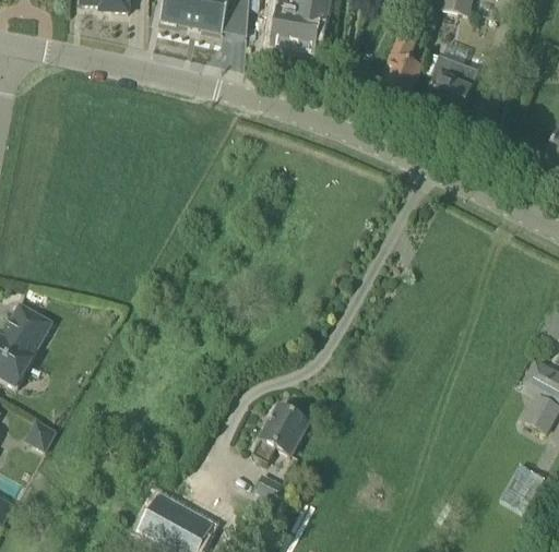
[(80,0),(80,4),(97,4),(97,10),(110,11),(128,12),(129,6),(129,0),(80,0)]
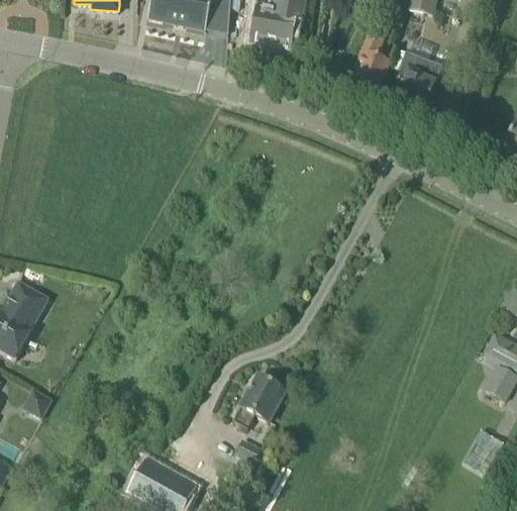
[(228,13),(229,0),(150,0),(147,16),(164,20),(164,19),(204,28),(206,29),(210,9),(228,13)]
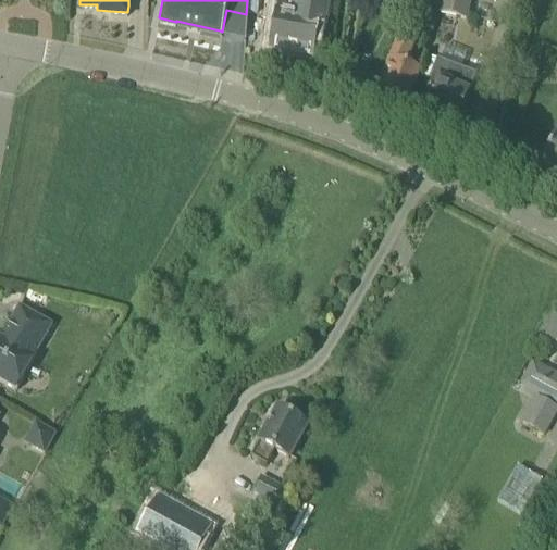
[(302,0),(300,12),(275,8),(268,46),(313,54),(320,16),(319,16),(321,0),(302,0)]
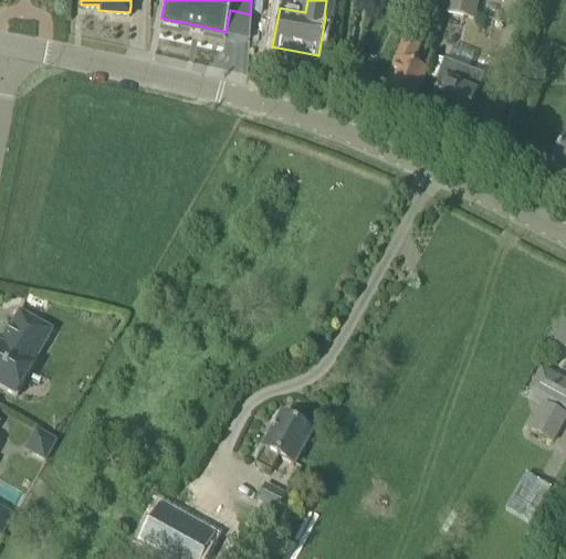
[(472,14),(475,0),(444,0),(442,9),(472,14)]
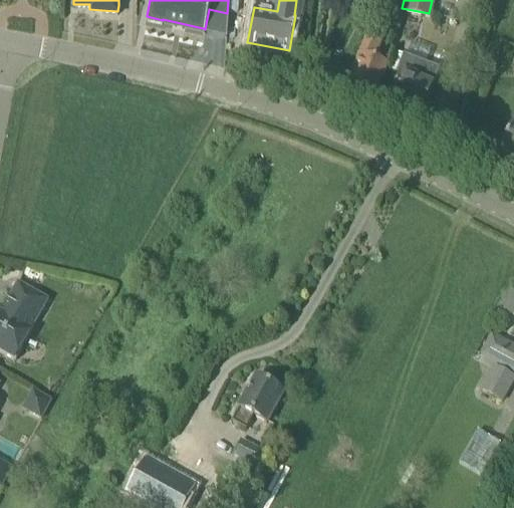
[(381,36),(366,30),(352,68),(356,69),(351,83),(375,92),(388,60),(373,55),(381,36)]
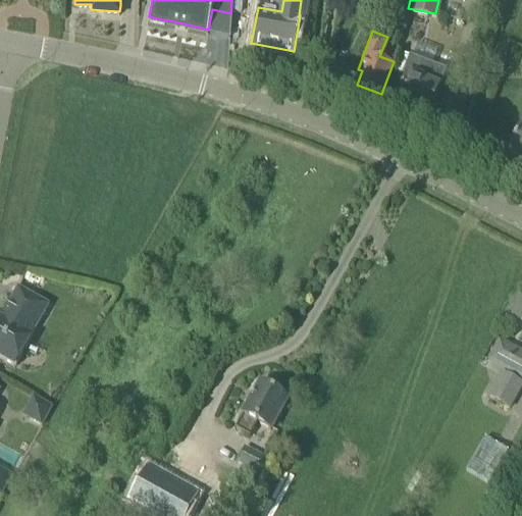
[(402,70),(407,72),(397,100),(428,112),(446,66),(409,52),(402,70)]
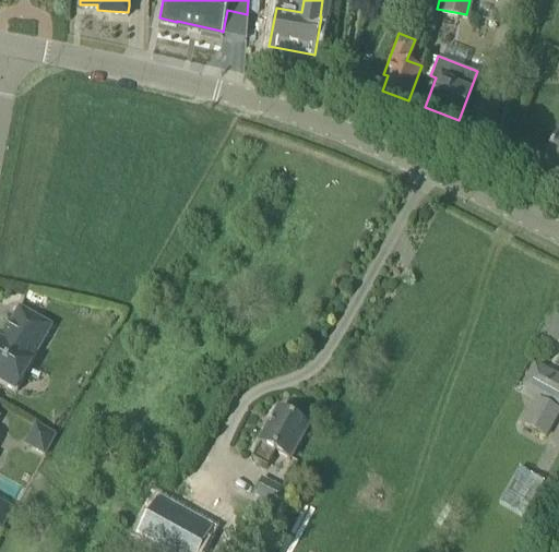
[(558,131),(545,159),(558,166),(558,131)]
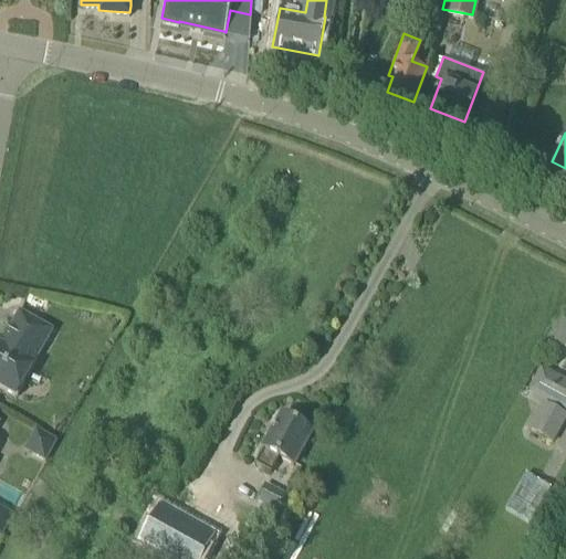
[(20,308),(1,340),(0,339),(0,382),(17,392),(53,327),(20,308)]
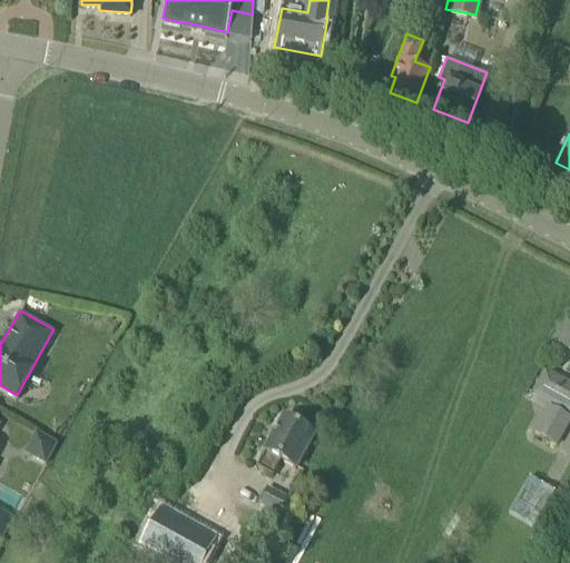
[(569,320),(560,341),(569,345),(569,320)]
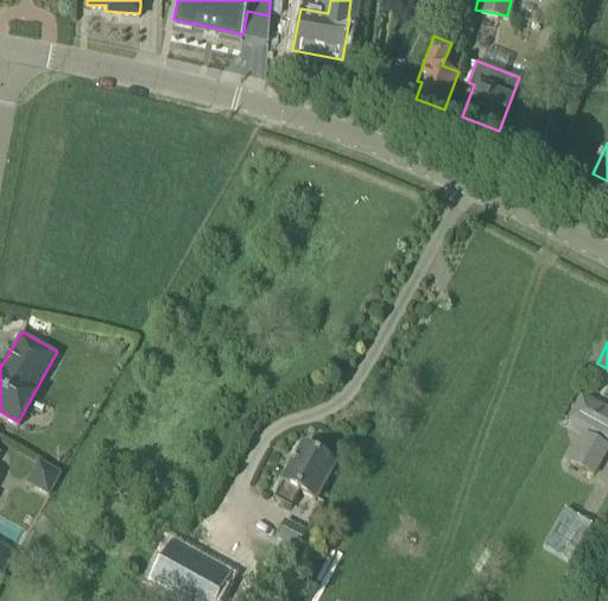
[(607,405),(600,402),(587,425),(607,437),(607,405)]
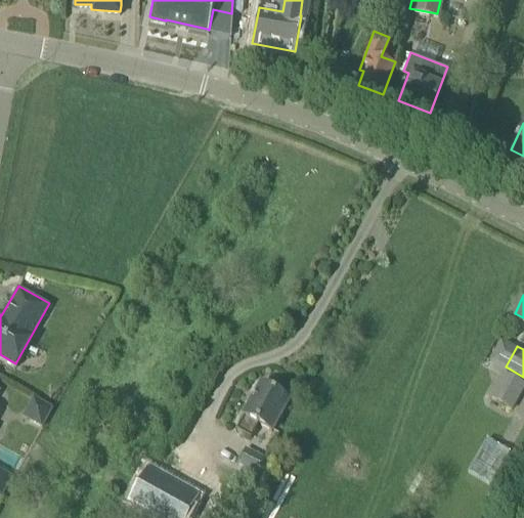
[(523,381),(504,370),(490,395),(511,405),(523,381)]
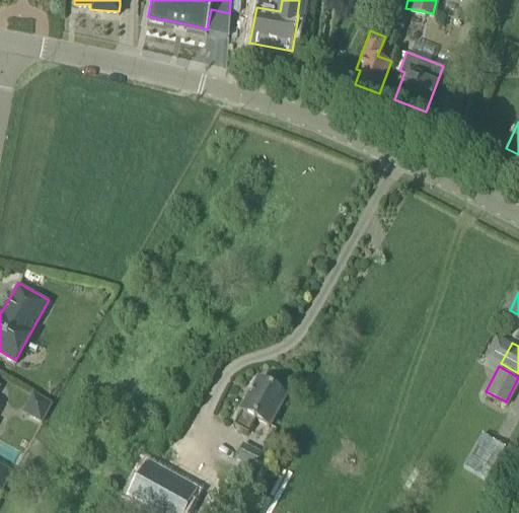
[(270,424),(286,393),(258,378),(240,409),(242,410),(236,422),(247,429),(255,416),(270,424)]
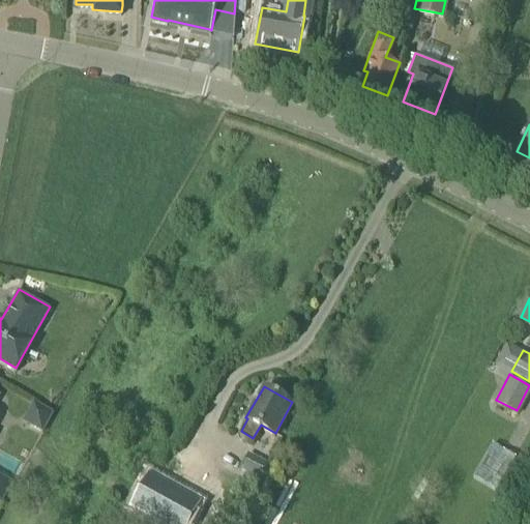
[(36,403),(32,410),(35,420),(42,425),(50,410),(36,403)]
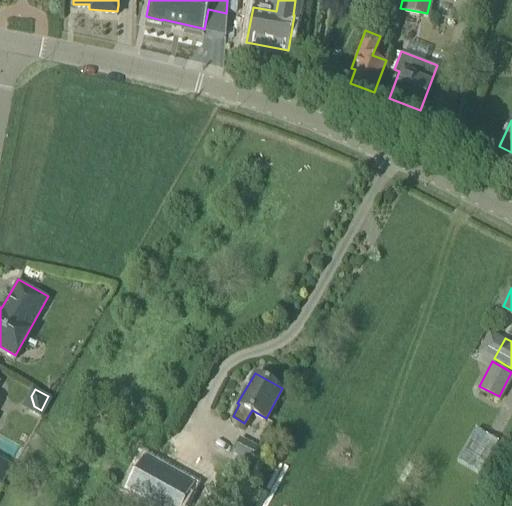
[(470,424),(455,458),(480,469),(495,435),(470,424)]
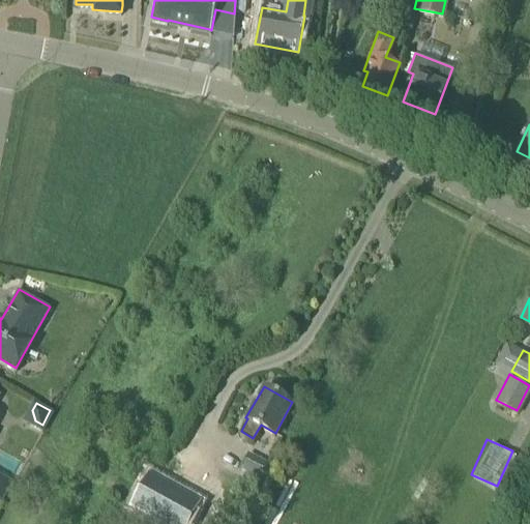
[(171,444),(154,474),(202,500),(218,470),(171,444)]
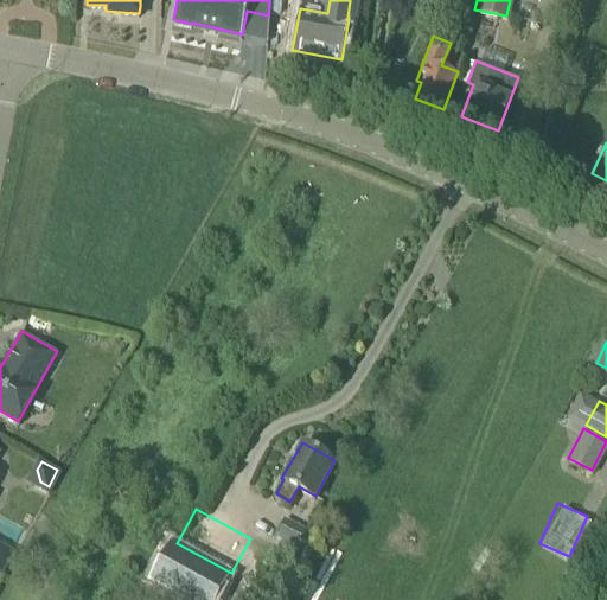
[(287,514),(276,534),(286,538),(305,548),(314,528),(287,514)]
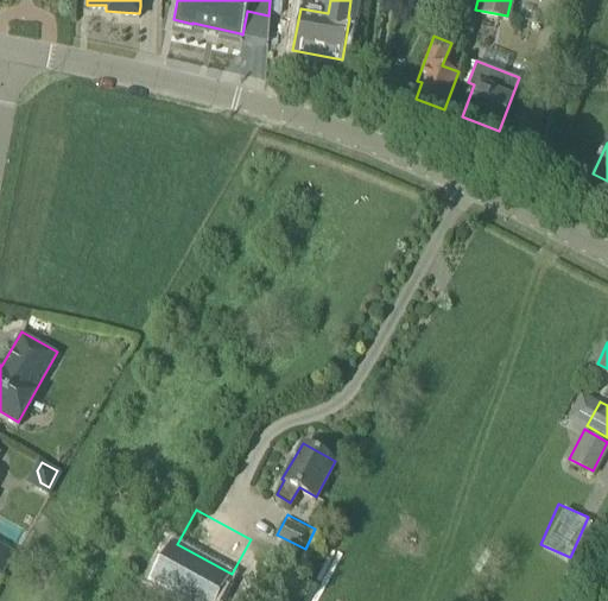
[(0,571),(1,573),(14,550),(0,542),(0,571)]
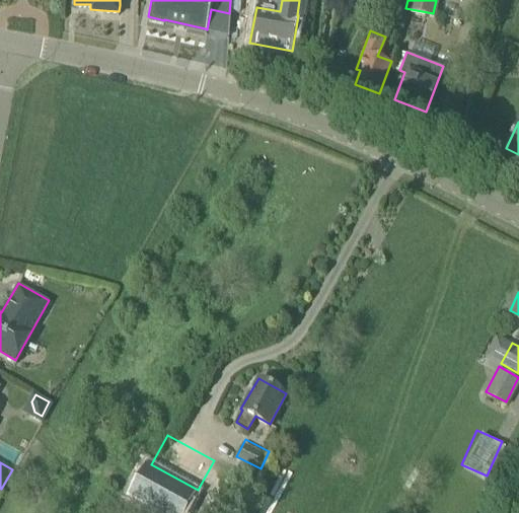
[(228,470),(223,482),(230,486),(236,474),(228,470)]
